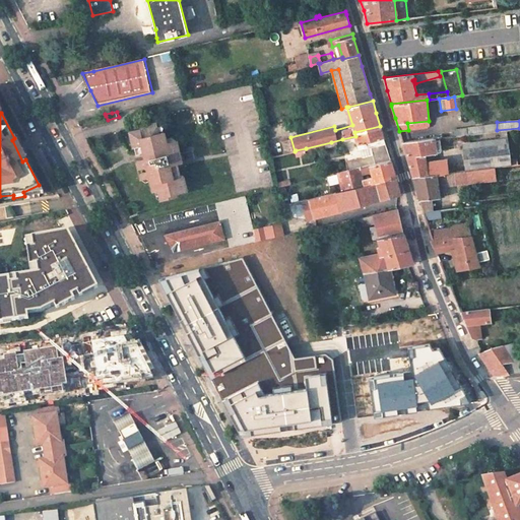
[(139,157),(144,179),(152,176),(153,180),(156,191),(158,190),(161,190),(165,200),(180,197),(179,193),(190,190),(186,176),(183,176),(180,164),(196,159),(195,150),(181,153),(178,140),(169,142),(168,138),(166,132),(164,132),(160,132),(157,122),(141,126),(142,129),(131,132),(134,144),(135,146),(137,146),(140,145),(142,152),(138,152),(140,157),(139,157)]
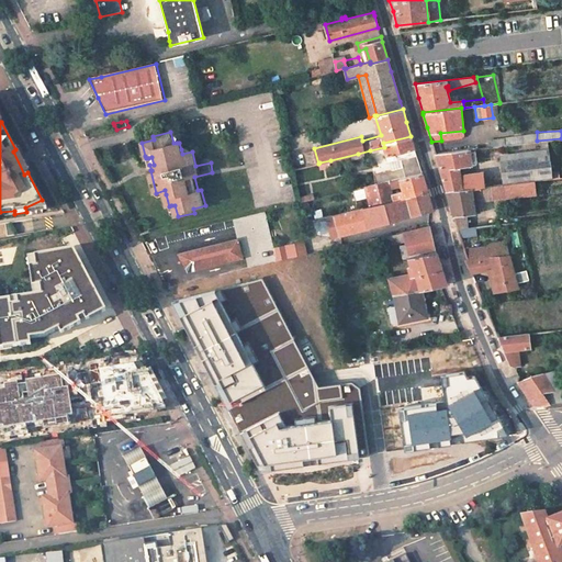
[(398,153),(402,167),(391,170),(383,172),(373,175),(375,184),(422,172),(416,153),(411,136),(383,143),(384,147),(386,155),(398,153)]
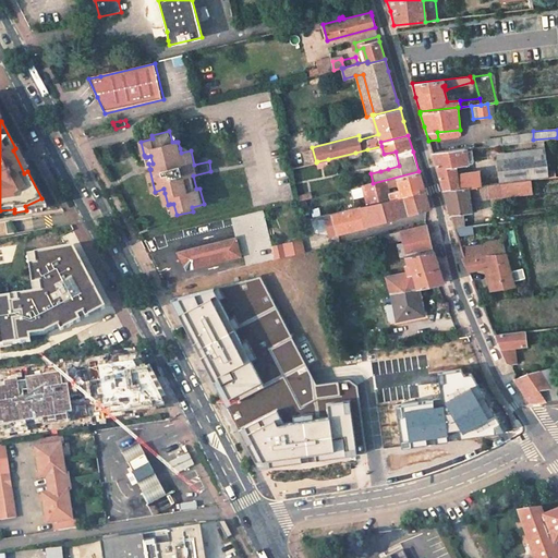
[(458,149),(432,154),(433,155),(437,170),(444,189),(474,186),(478,185),(476,172),(457,174),(455,166),(466,165),(465,156),(488,154),(487,146),(486,146),(458,149)]
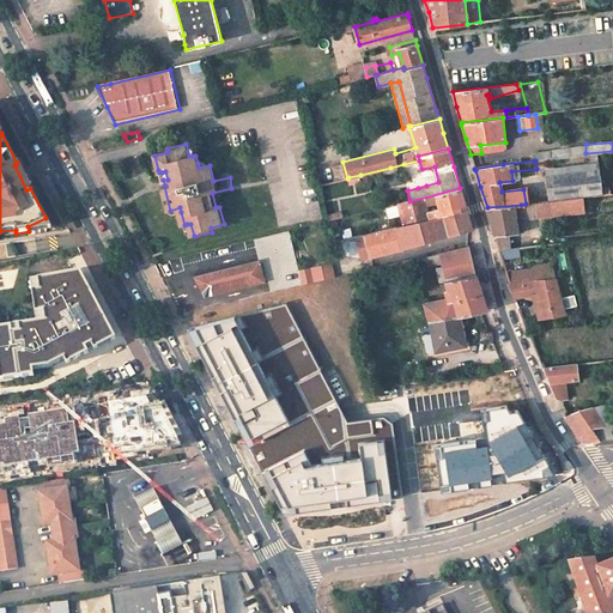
[(26,190),(30,188),(24,176),(17,163),(14,165),(26,190)]
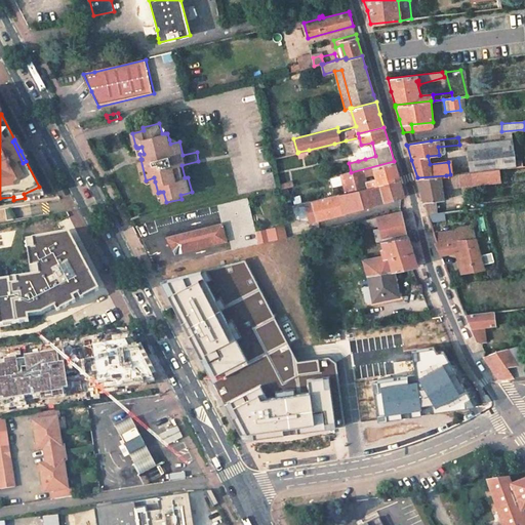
[(375,156),(372,143),(361,145),(365,159),(375,156)]
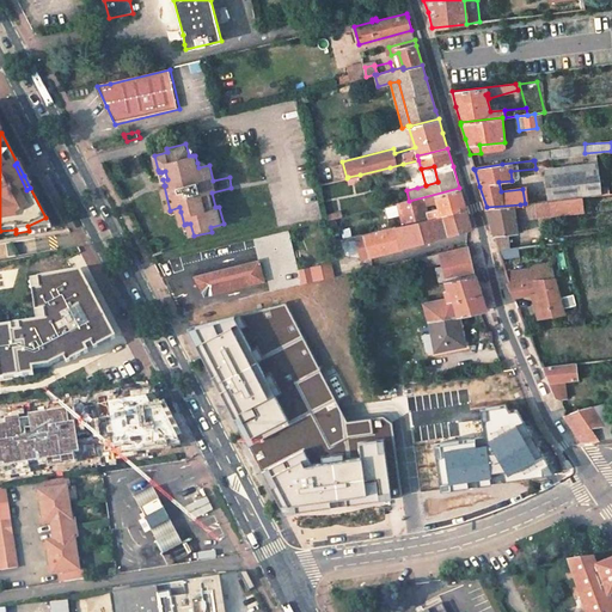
[(597,167),(544,173),(548,201),(582,197),(600,195),(597,167)]
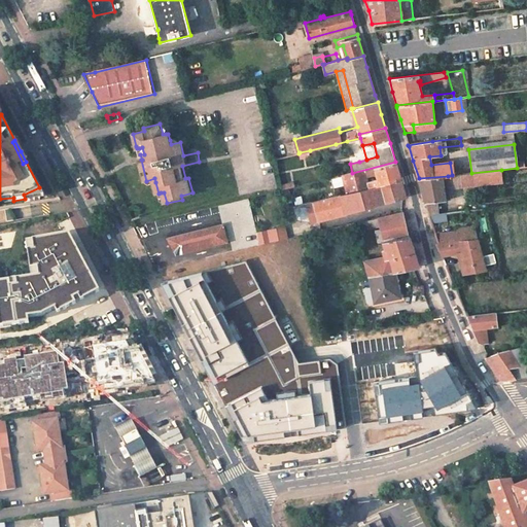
[(471,173),(461,174),(463,186),(502,182),(501,170),(471,173)]
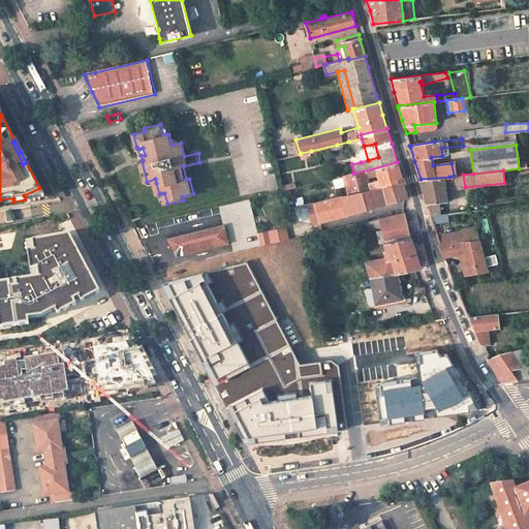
[(449,177),(421,179),(424,191),(428,204),(438,203),(446,201),(445,186),(447,186),(447,189),(465,187),(463,175),(454,176),(449,177)]
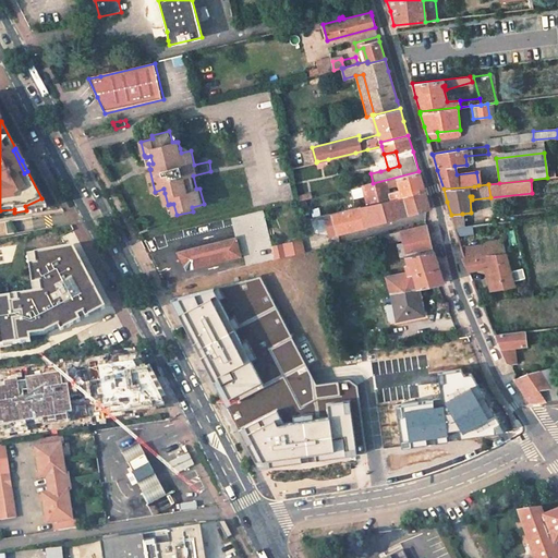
[(367,203),(324,215),(329,234),(429,208),(426,198),(424,189),(367,203)]
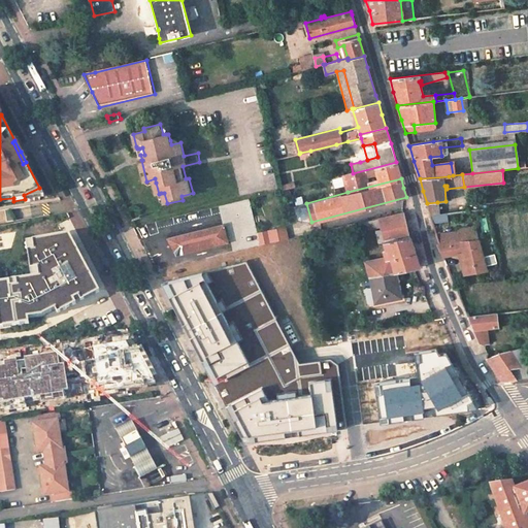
[(43,196),(39,188),(24,195),(25,199),(43,196)]
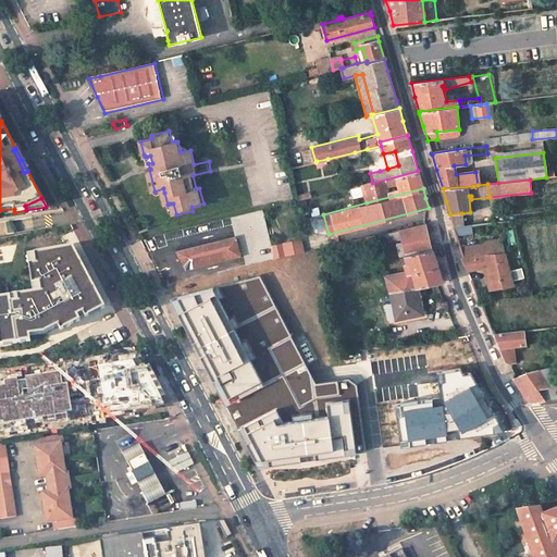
[(461,213),(450,214),(454,227),(465,226),(461,213)]
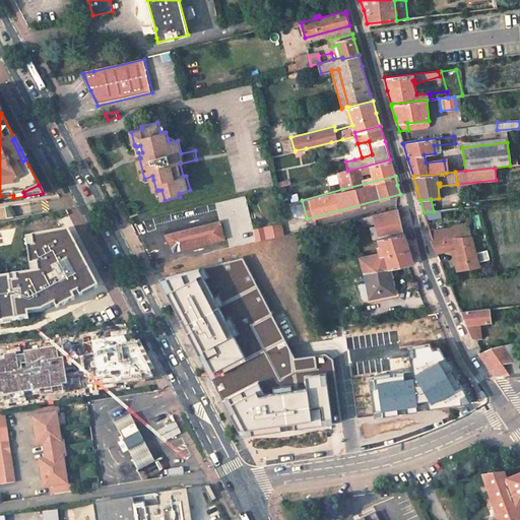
[(398,208),(339,222),(341,231),(374,223),(380,246),(378,246),(380,254),(380,255),(385,254),(389,268),(390,268),(407,264),(412,263),(403,232),(398,208)]
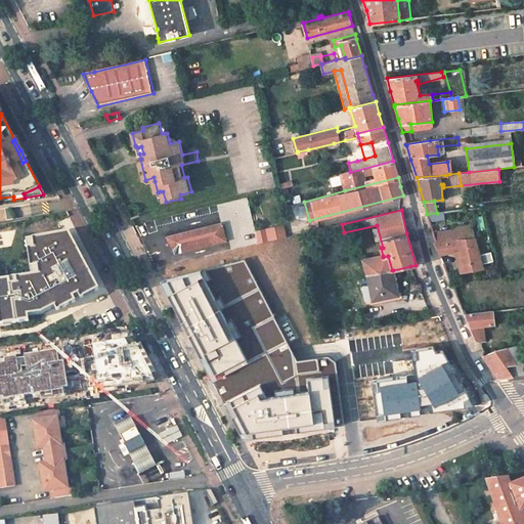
[(180,252),(225,241),(221,223),(167,236),(171,245),(175,251),(180,252)]
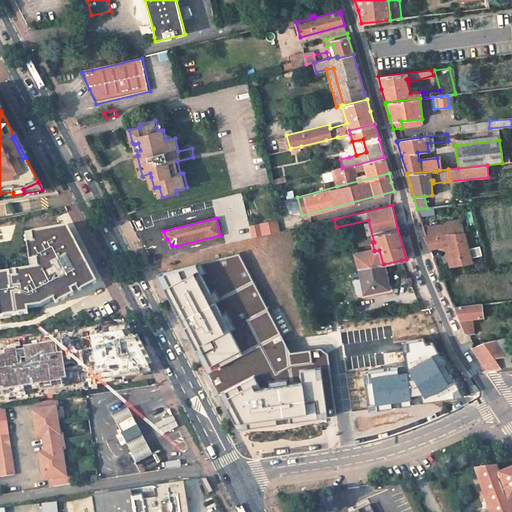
[(276,220),(248,224),(249,237),(278,233),(276,220)]
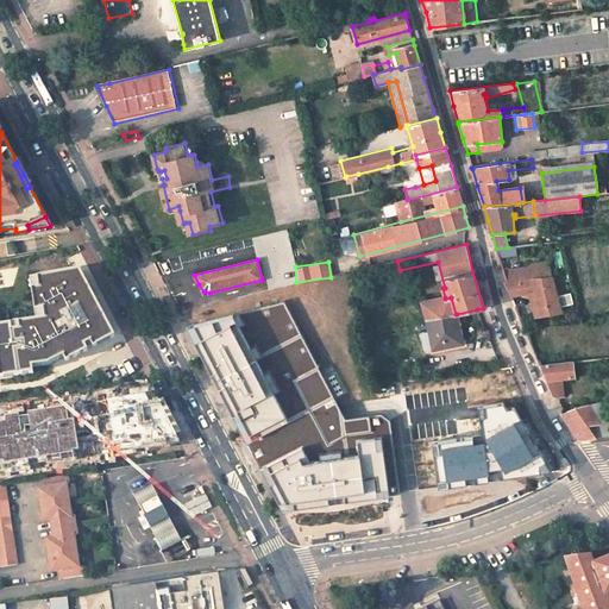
[(523,270),(503,272),(506,282),(552,277),(548,262),(533,263),(523,270)]
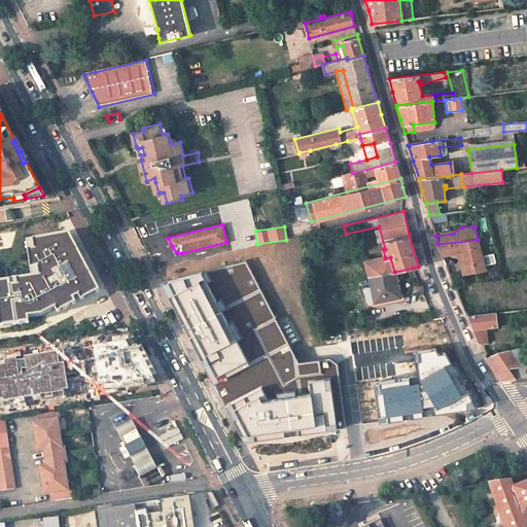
[(0,334),(40,328),(102,297),(69,232),(24,237),(28,275),(0,277),(0,334)]
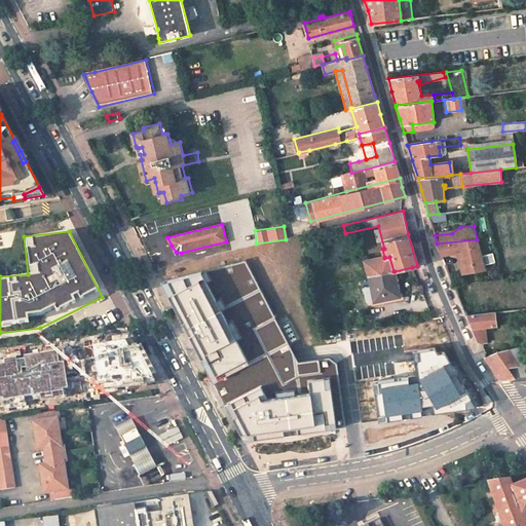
[(437,243),(436,245),(438,251),(440,255),(456,253),(461,273),(484,270),(477,239),(437,243)]
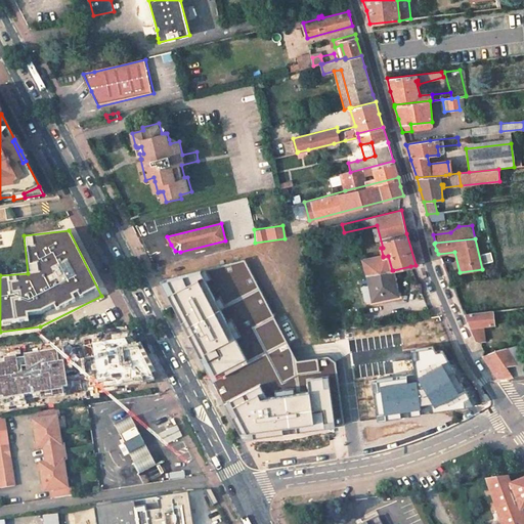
[(343,422),(335,359),(329,353),(295,357),(292,351),(243,256),(150,275),(243,437),(343,422)]
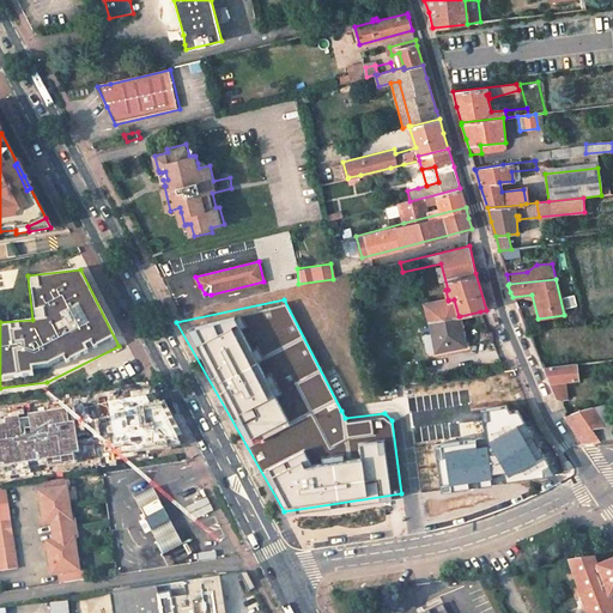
[(448,299),(425,303),(431,322),(459,316),(454,299),(448,301),(448,299)]
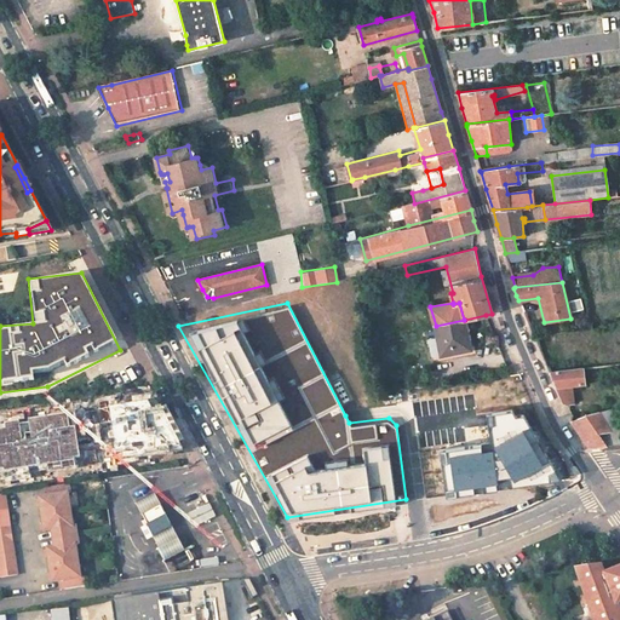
[(464,320),(436,326),(438,337),(430,338),(434,355),(441,354),(442,356),(471,350),(465,320),(464,320)]
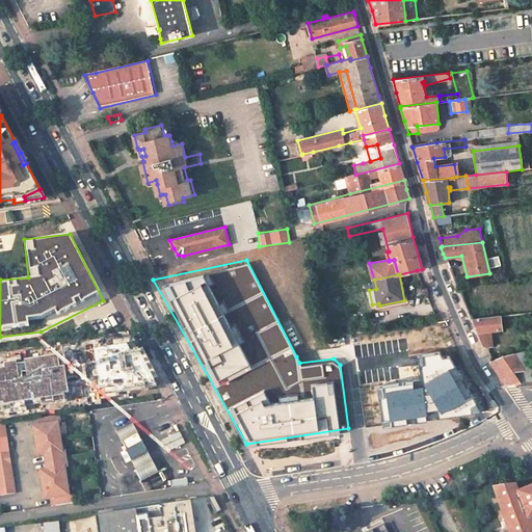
[(500,315),(471,318),(482,345),(485,347),(491,346),(488,330),(502,329),(500,315)]
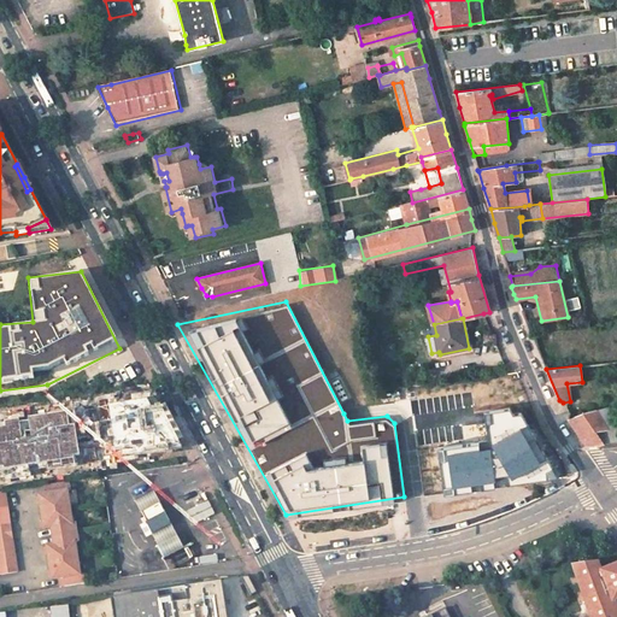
[(147,393),(109,398),(118,462),(187,452),(162,403),(151,405),(147,393)]
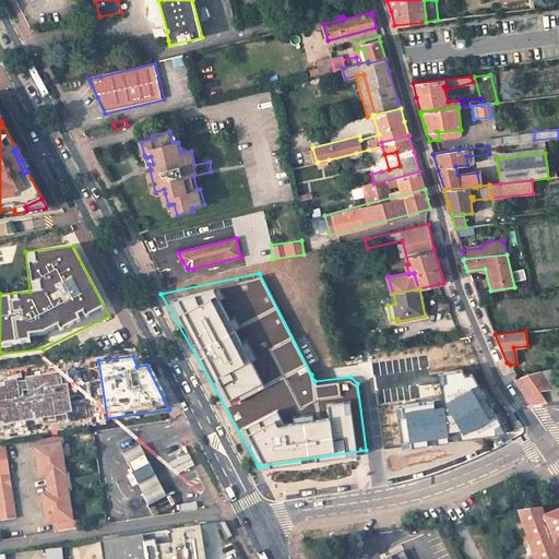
[(67,363),(0,371),(0,427),(74,416),(67,363)]
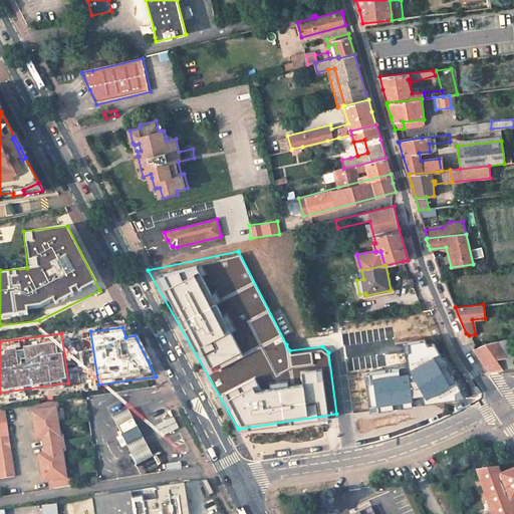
[(408,335),(363,342),(369,411),(475,399),(441,343),(434,345),(429,339),(409,344),(408,335)]
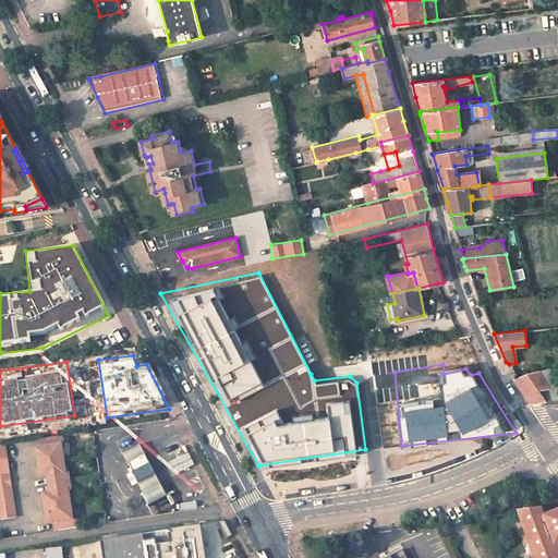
[(526,373),(513,379),(530,403),(557,399),(557,385),(549,368),(537,371),(537,372),(526,373)]
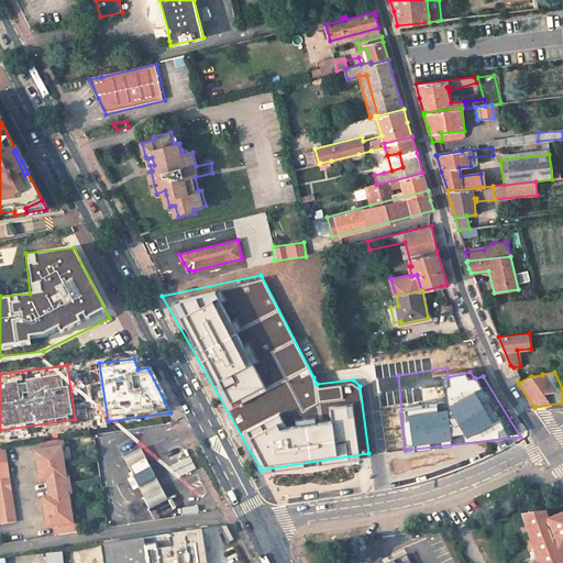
[(33,452),(35,467),(63,463),(61,449),(63,449),(62,440),(39,443),(40,451),(33,452)]
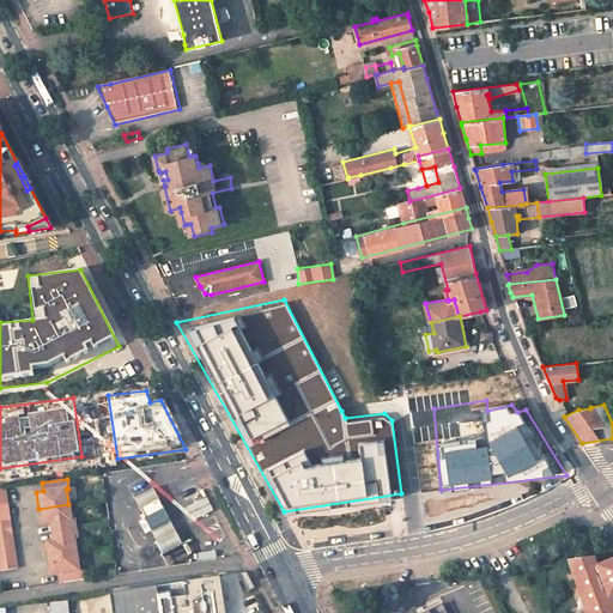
[(140,509),(158,498),(152,487),(134,497),(140,509)]
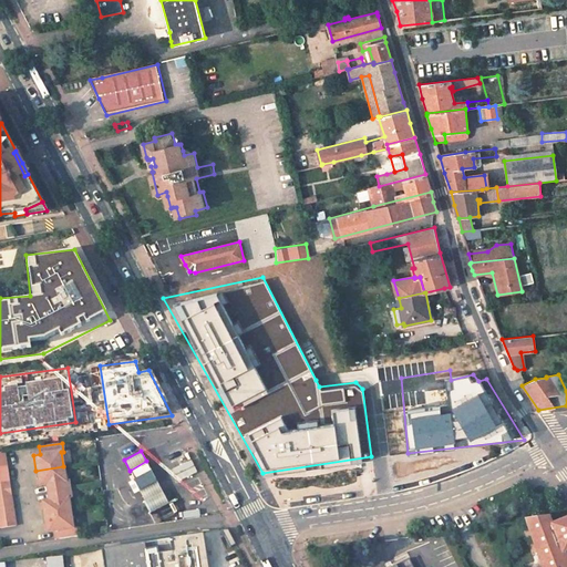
[(134,480),(151,471),(146,461),(130,471),(134,480)]
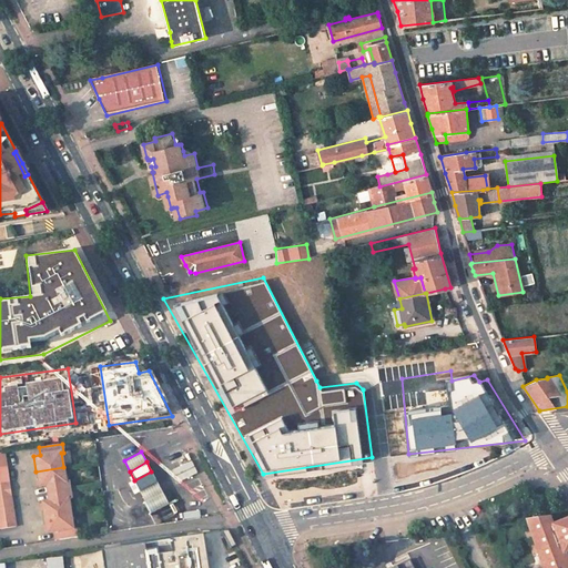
[(63,467),(36,472),(38,487),(46,486),(47,494),(70,490),(69,482),(66,483),(63,467)]
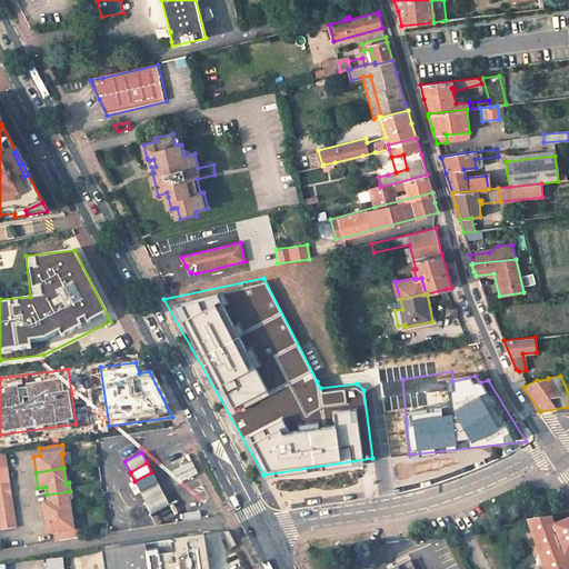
[(135,481),(151,513),(169,506),(151,472),(135,481)]
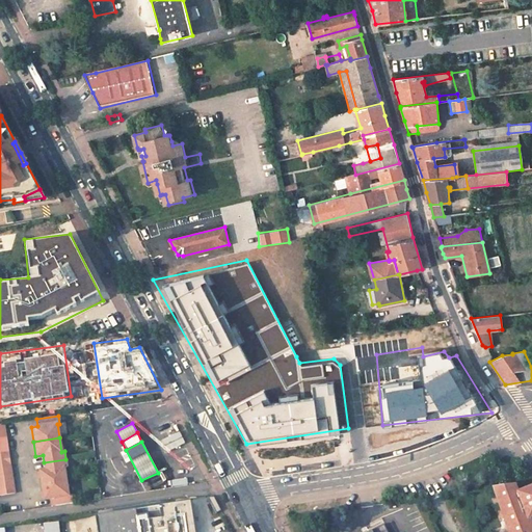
[(0,453),(0,466),(8,464),(6,452),(0,453)]
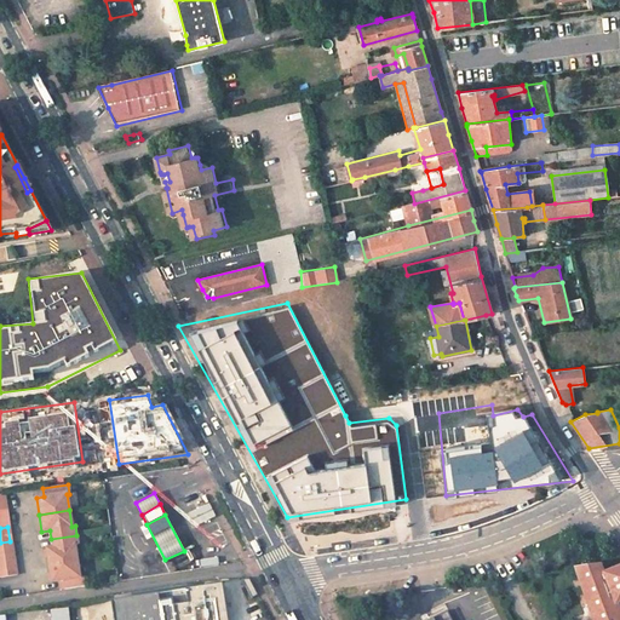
[(78,543),(76,535),(51,539),(52,547),(45,549),(47,569),(78,566),(74,544),(78,543)]
